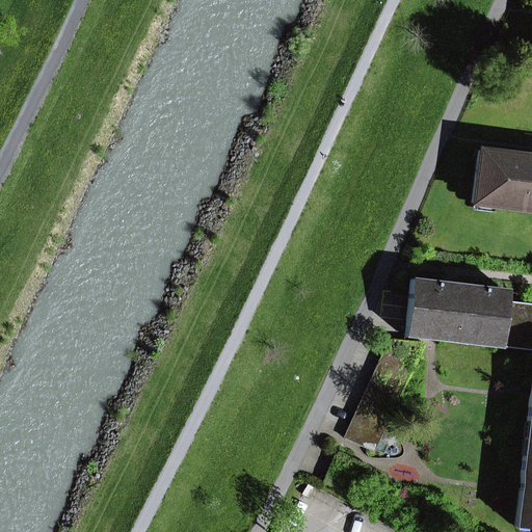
[(517,157),(531,158),(531,152),(519,150),(517,157)]
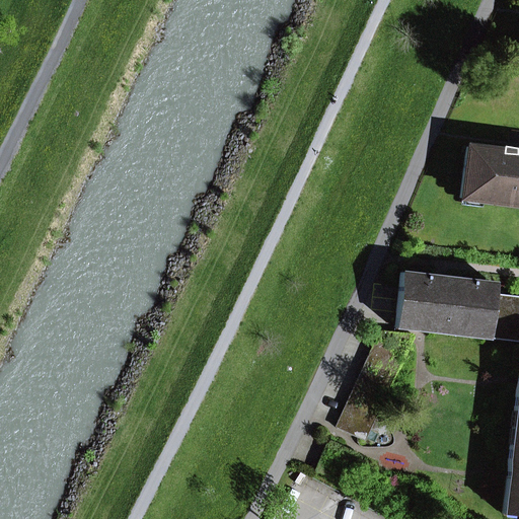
[(466,148),(460,199),(518,206),(518,154),(505,153),(466,148)]
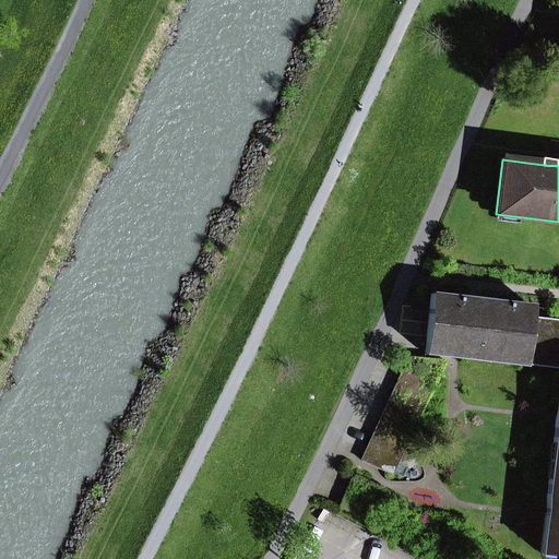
[(431,295),(424,354),(558,369),(558,320),(527,317),(528,306),(431,295)]
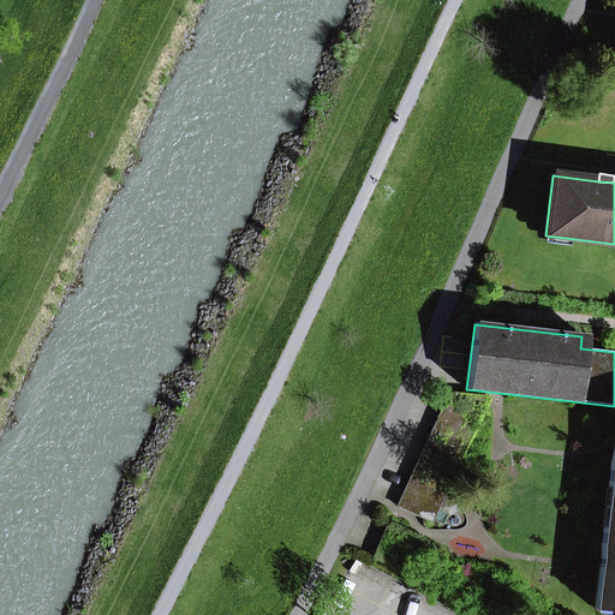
[(431,524),(490,398),(452,393),(399,508),(431,524)]
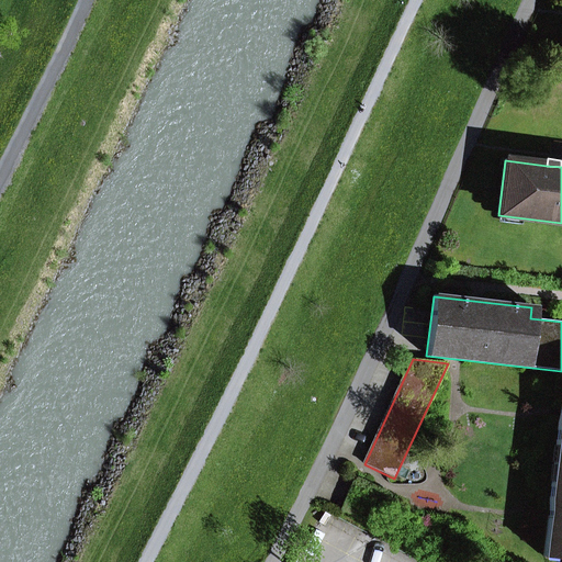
[(561,396),(543,558),(561,559),(561,396)]
